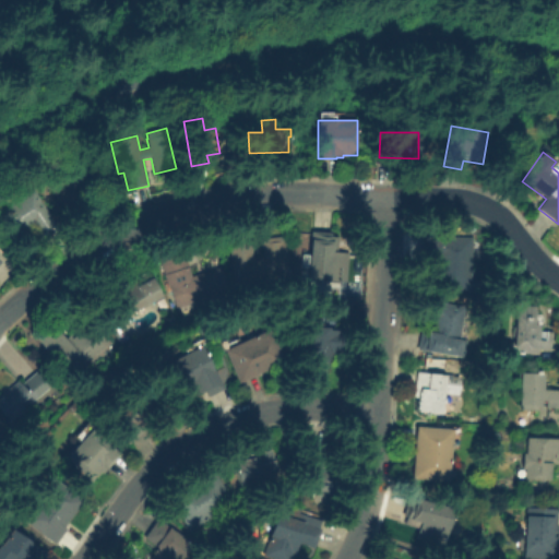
[(64,166),(75,156),(97,181),(82,194),(90,203),(73,217),(44,182),(64,166)]
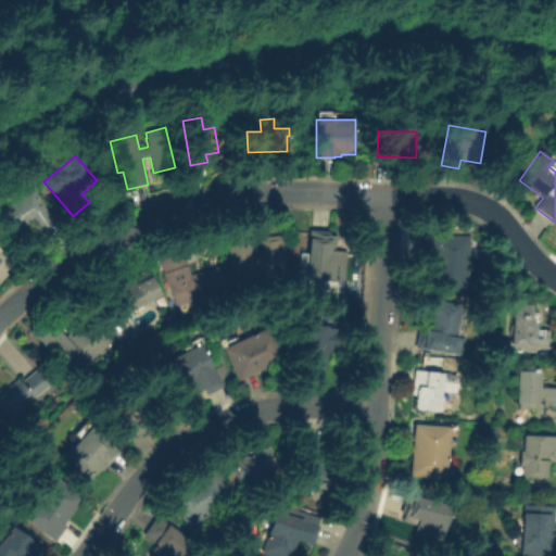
[(0,222),(0,210),(34,189),(60,229),(42,240),(33,226),(25,230),(28,235),(13,243),(0,222)]
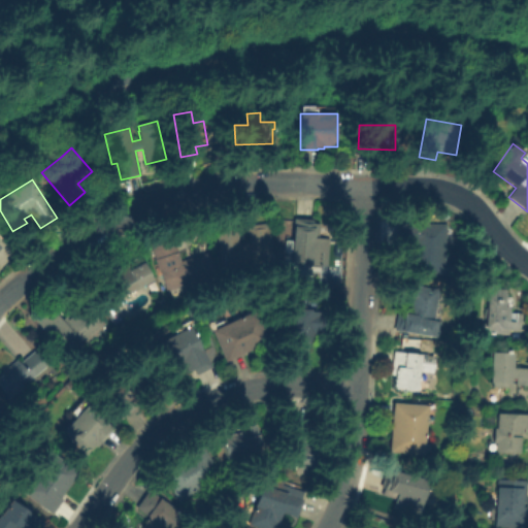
[(446,213),(450,219),(446,223),(441,217),(446,213)]
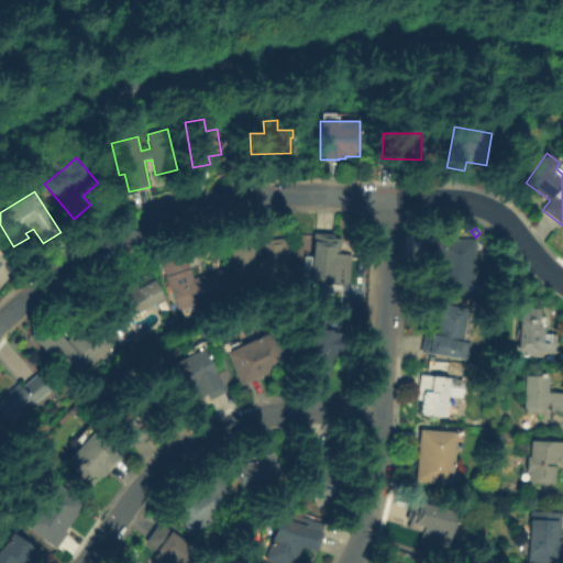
[(309,282),(311,242),(315,242),(316,233),(333,234),(333,239),(340,240),(339,254),(351,255),(349,285),(309,282)]
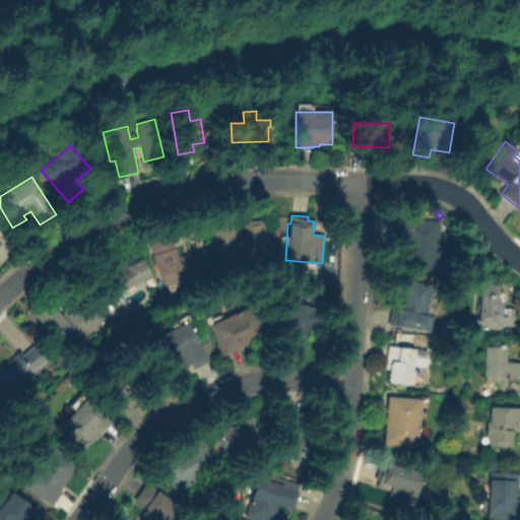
[(216,267),(211,219),(233,217),(235,240),(245,239),(243,222),(265,220),(270,261),(216,267)]
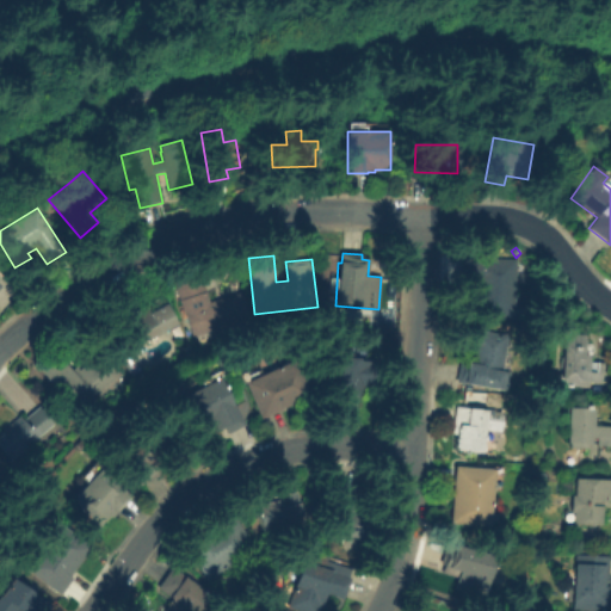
[(516,319),(475,319),(476,284),(462,283),(462,259),(517,260),(516,319)]
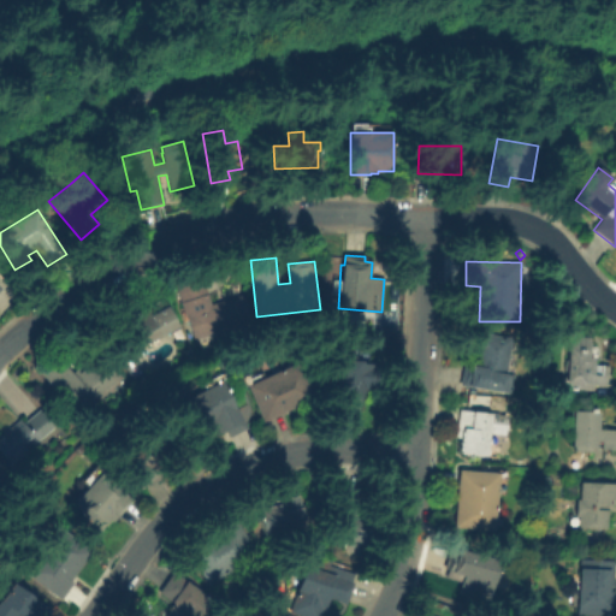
[(194,342),(176,285),(202,277),(212,306),(243,295),(253,323),(194,342)]
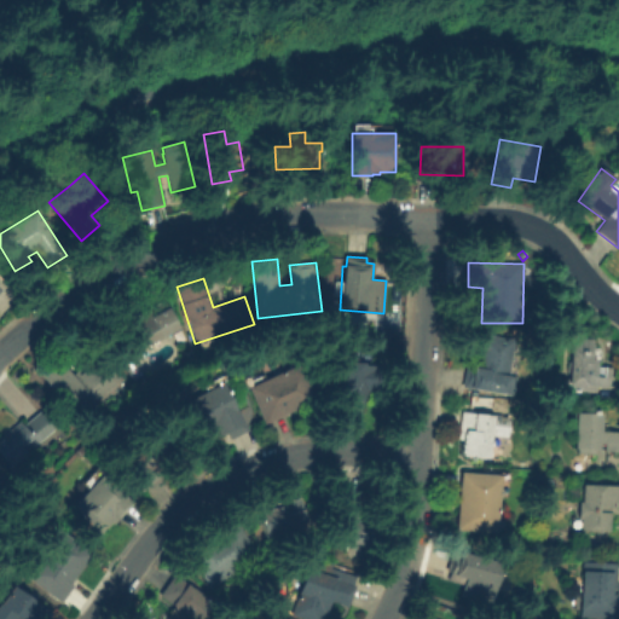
[(165,301),(180,329),(138,352),(136,350),(131,352),(123,337),(127,335),(121,324),(165,301)]
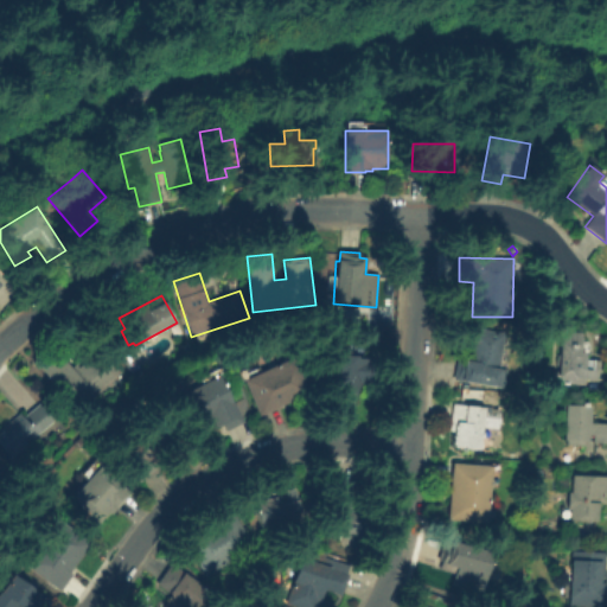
[(503,390),(453,382),(457,360),(467,362),(468,351),(459,349),(462,326),(503,333),(498,369),(505,371),(503,390)]
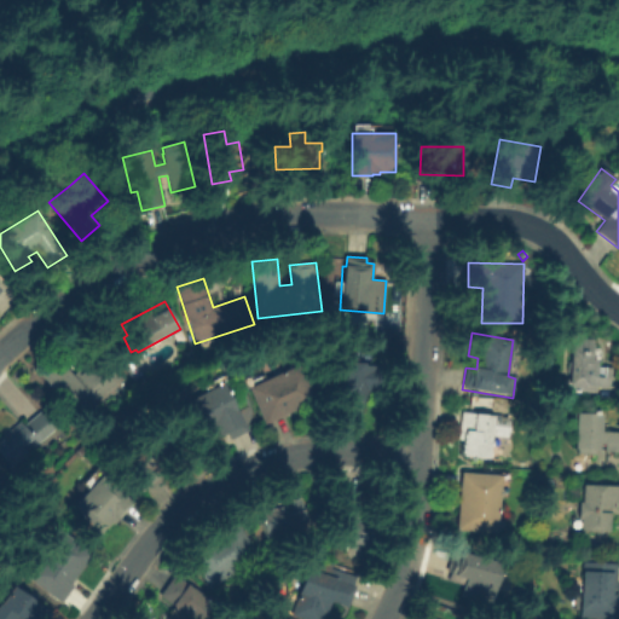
[(561,392),(562,380),(568,380),(572,339),(593,340),(591,360),(597,360),(596,368),(614,369),(612,389),(596,388),(596,394),(561,392)]
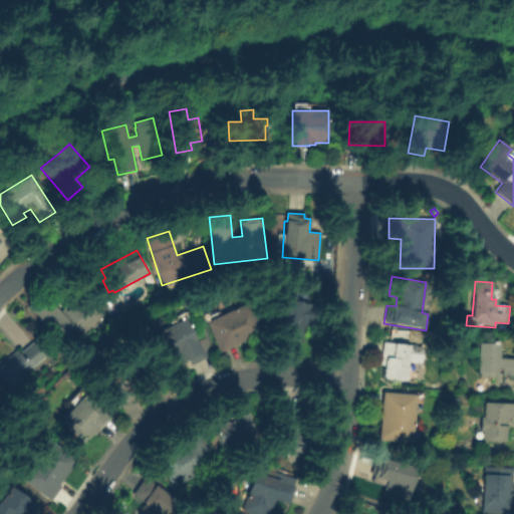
[(154,295),(161,292),(164,301),(157,304),(154,295)]
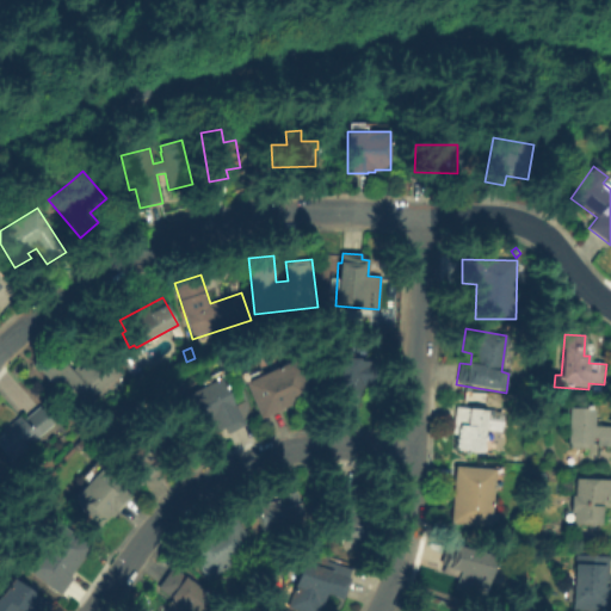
[(38,370),(57,355),(72,371),(76,368),(79,370),(91,362),(92,363),(109,350),(118,363),(116,365),(123,374),(103,392),(104,393),(76,414),(66,401),(65,402),(38,370)]
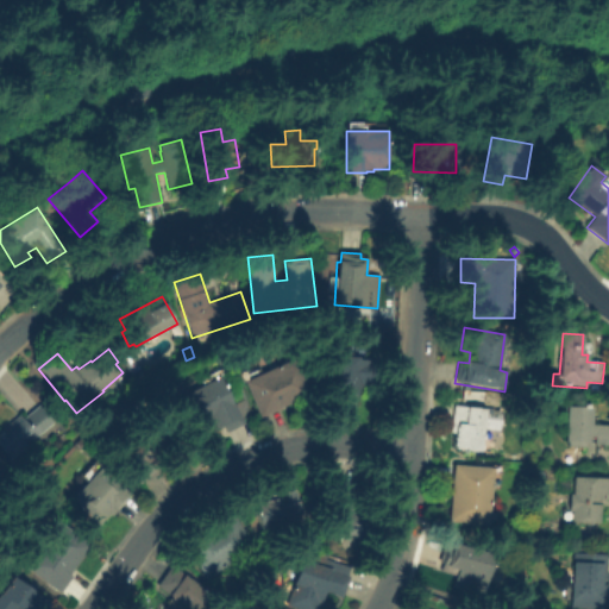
[(355,408),(332,408),(333,358),(338,358),(339,351),(351,351),(351,359),(364,359),(363,374),(376,374),(375,388),(362,388),(362,395),(355,395),(355,408)]
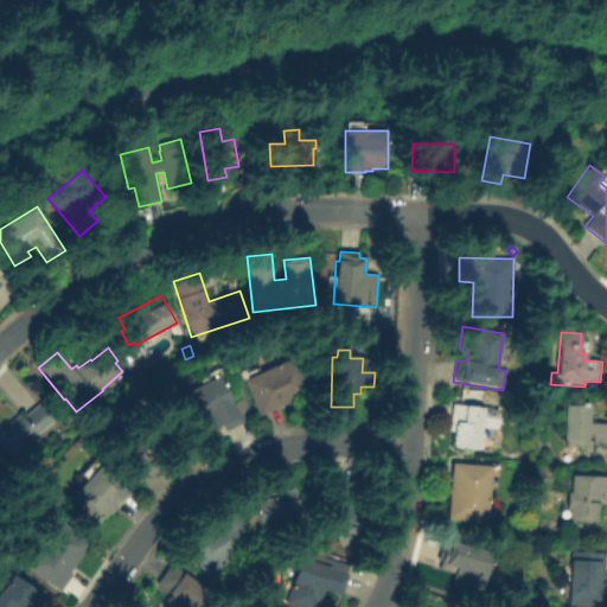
[(243,381),(294,357),(311,394),(260,417),(243,381)]
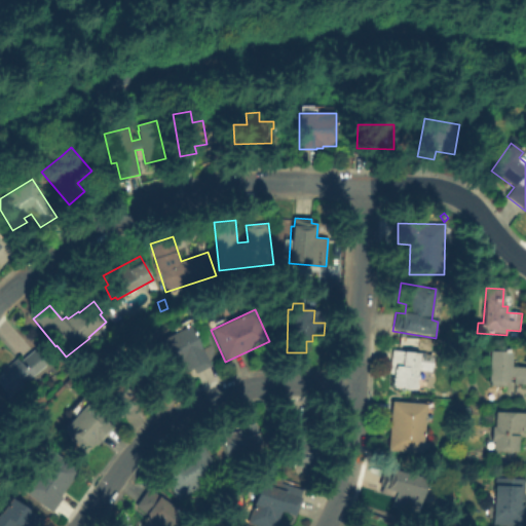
[(156,343),(190,325),(212,367),(195,375),(193,369),(186,373),(182,365),(176,369),(175,367),(170,370),(156,343)]
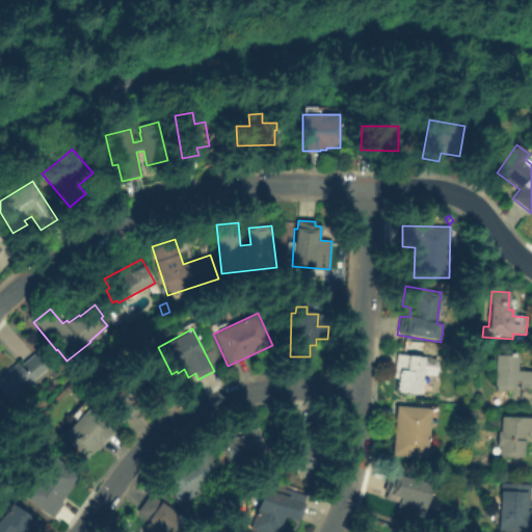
[(8,402),(0,391),(0,376),(18,363),(20,366),(33,354),(47,370),(8,402)]
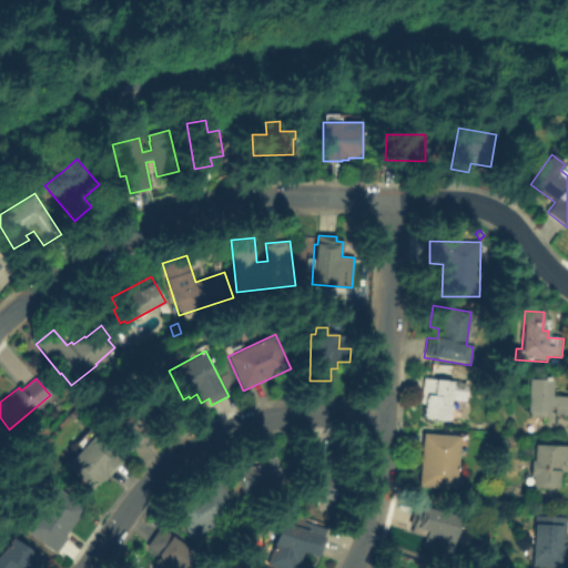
[(423,379),(452,383),(448,423),(423,419),(425,405),(421,404),(423,379)]
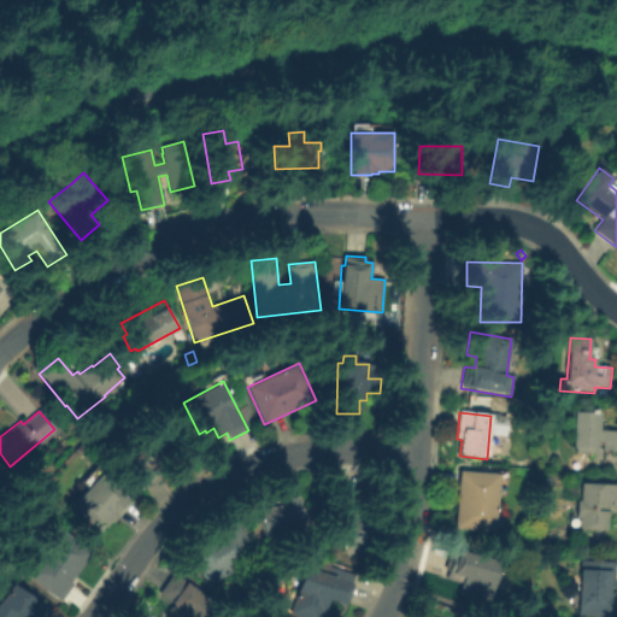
[(573,448),(574,412),(599,413),(599,430),(616,430),(616,452),(603,452),(603,444),(595,444),(595,450),(594,450),(594,454),(575,453),(575,448),(573,448)]
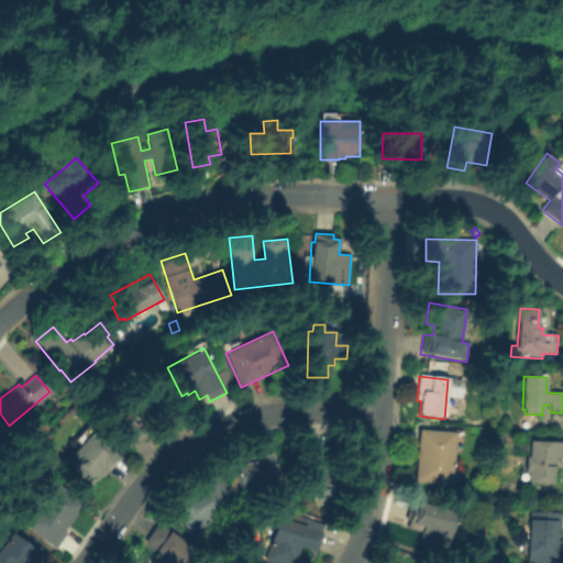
[(110,417),(131,400),(153,428),(130,446),(119,433),(121,431),(110,417)]
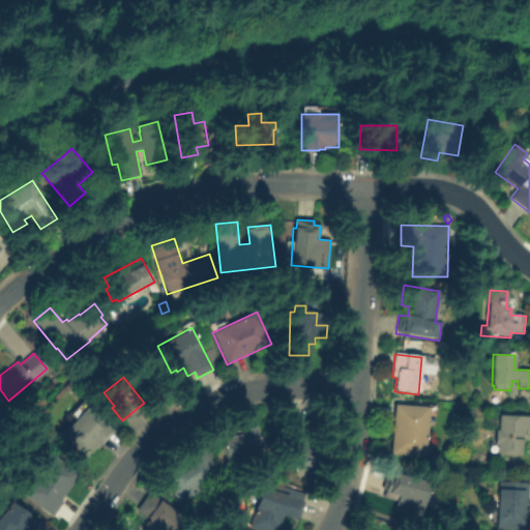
[(394,405),(429,408),(424,458),(390,454),(394,405)]
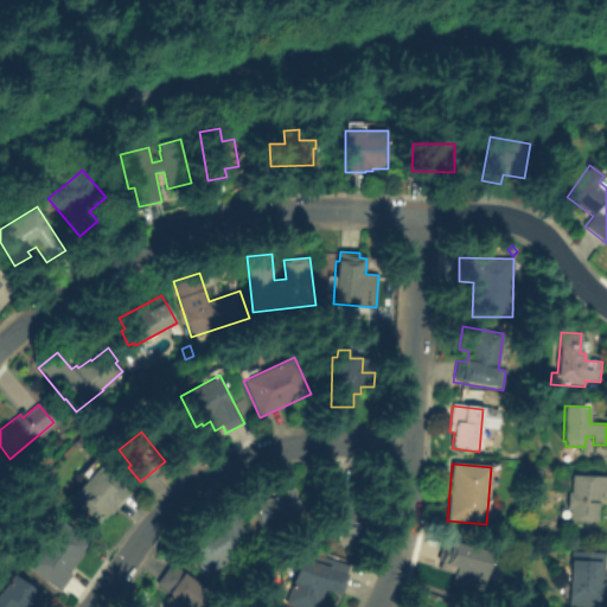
[(71,499),(100,466),(131,493),(112,515),(109,512),(98,524),(71,499)]
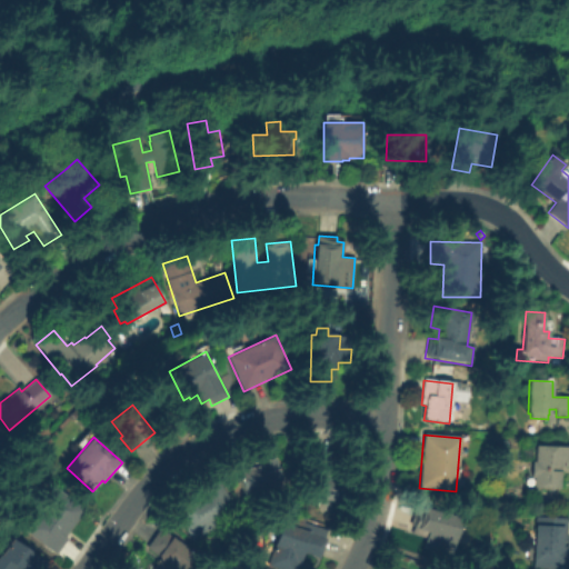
[(560,490),(532,488),(533,478),(530,478),(531,462),(535,462),(536,446),(568,447),(568,467),(558,467),(558,472),(561,472),(560,490)]
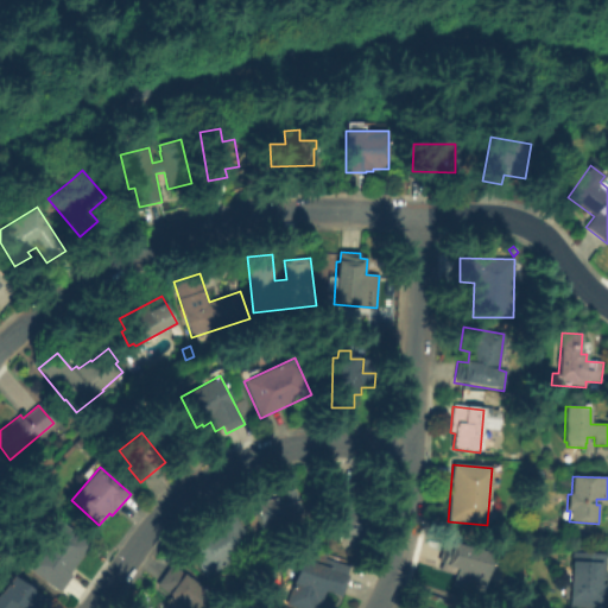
[(358,537),(316,529),(325,481),(353,487),(346,521),(360,525),(358,537)]
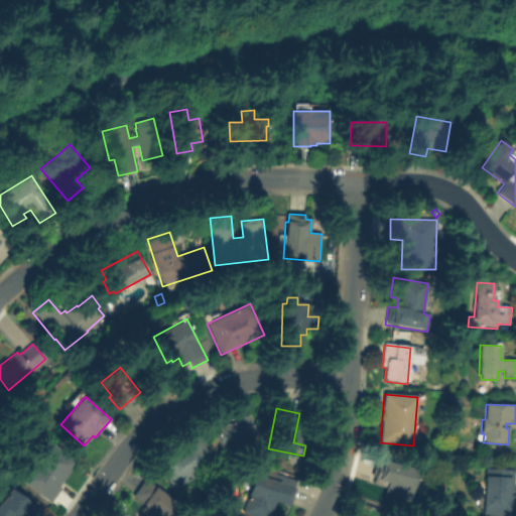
[(250,416),(255,442),(220,449),(215,423),(250,416)]
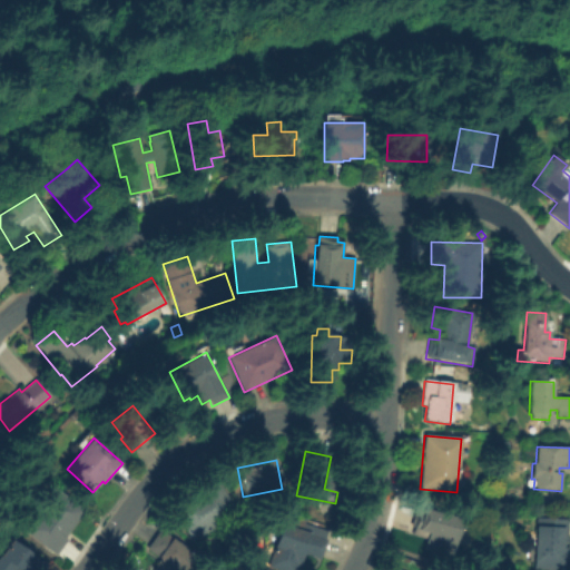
[(174,512),(217,482),(238,513),(194,542),(174,512)]
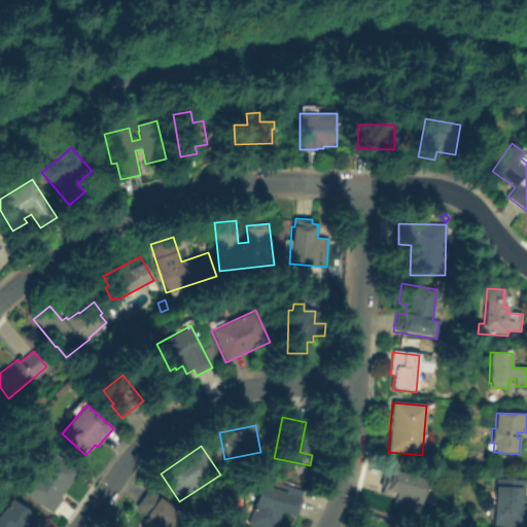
[(51,453),(78,472),(61,498),(63,499),(55,511),(51,507),(49,511),(23,492),(51,453)]
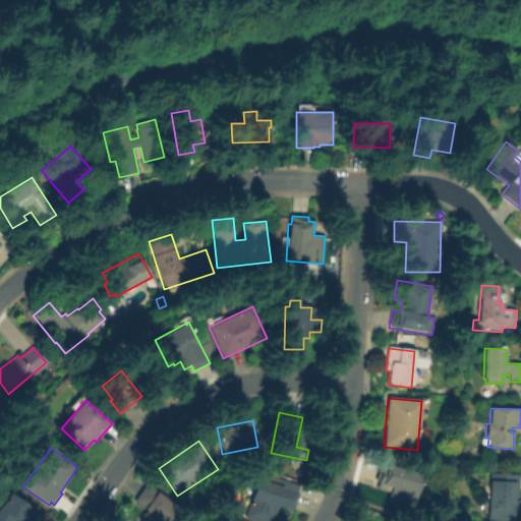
[(423,474),(414,511),(387,504),(390,493),(377,489),(379,482),(375,481),(381,463),(423,474)]
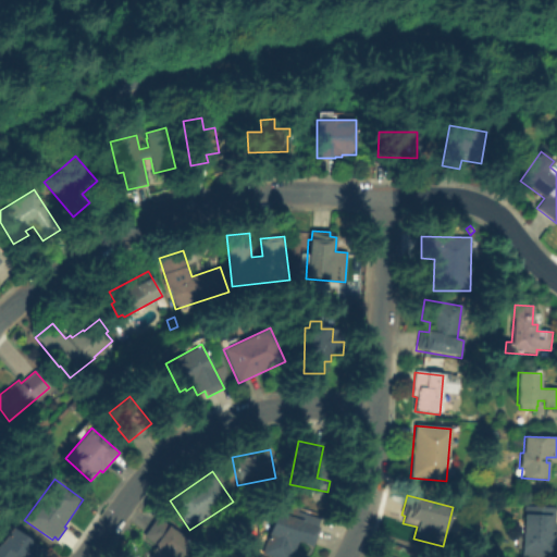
[(522,556),(524,506),(555,508),(554,527),(556,527),(556,556),(522,556)]
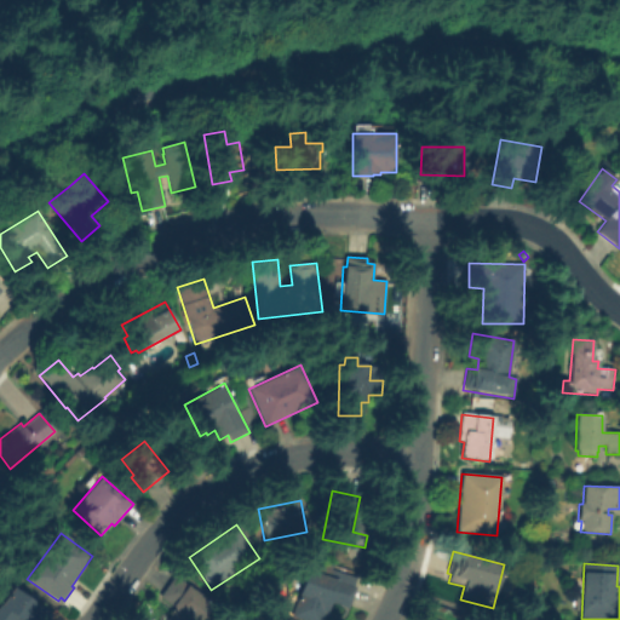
[(321,619),(298,619),(291,618),(305,570),(310,572),(311,568),(317,566),(332,570),(328,579),(336,581),(337,578),(354,584),(354,586),(355,586),(349,609),(331,603),(327,615),(323,614),(321,619)]
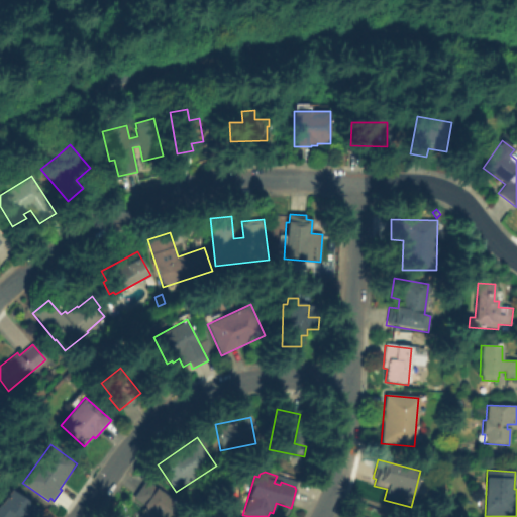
[(138,516),(141,514),(140,513),(144,507),(132,499),(145,480),(161,491),(160,492),(179,505),(170,516),(138,516)]
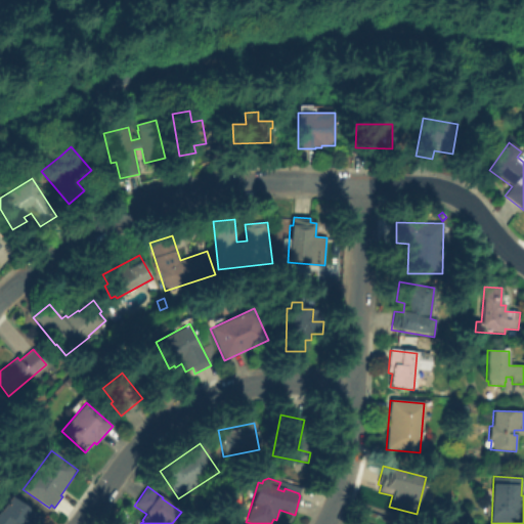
[(0,523),(0,511),(10,496),(33,512),(25,523),(0,523)]
